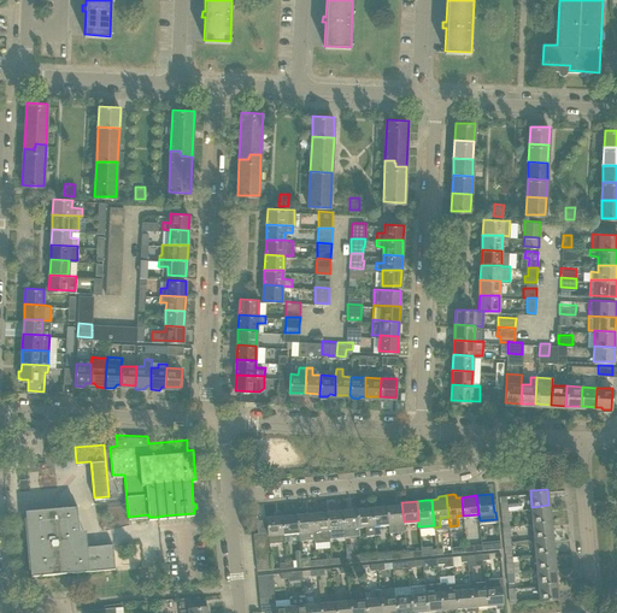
[(56,504),(56,506),(25,510),(31,575),(115,566),(113,542),(81,544),(77,502),(56,504)]
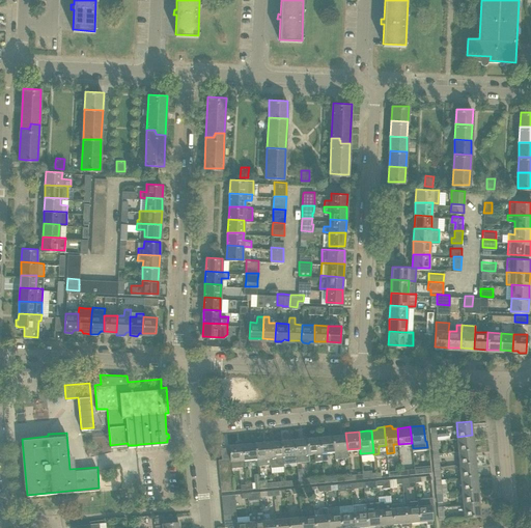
[(345,433),(333,434),(334,450),(347,449),(345,433)]
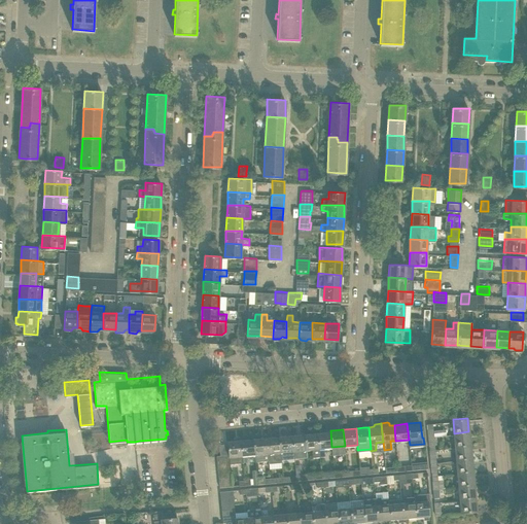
[(330,430),(317,432),(319,455),(324,454),(324,448),(331,447),(330,430)]
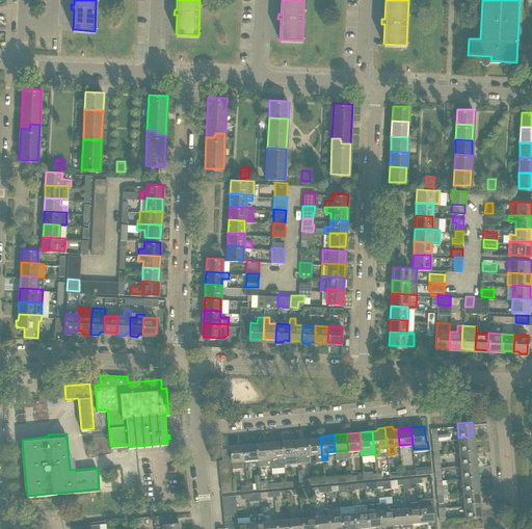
[(474,449),(473,435),(458,438),(459,450),(474,449)]
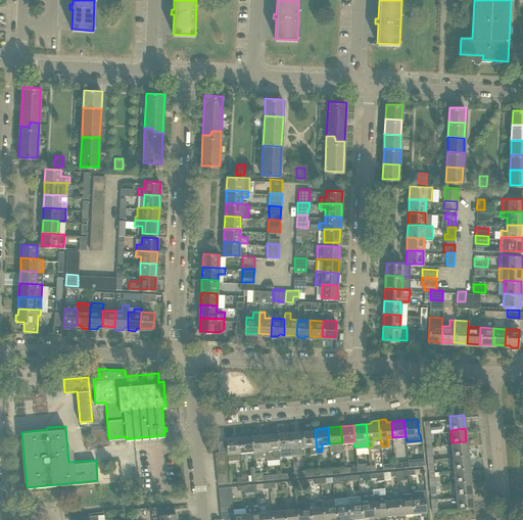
[(317,452),(315,429),(302,430),(303,445),(310,445),(310,453),(317,452)]
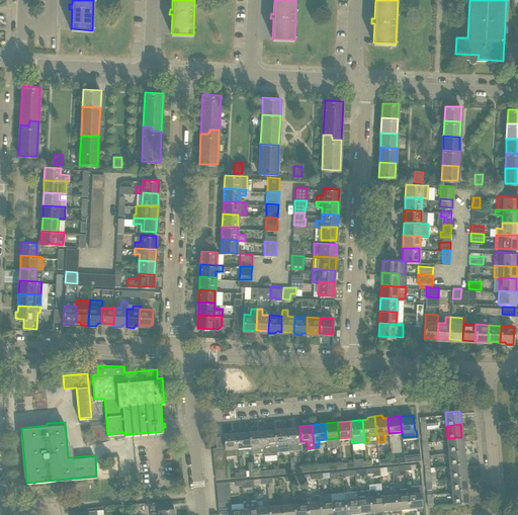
[(300,441),(299,426),(286,427),(289,449),(301,448),(300,441)]
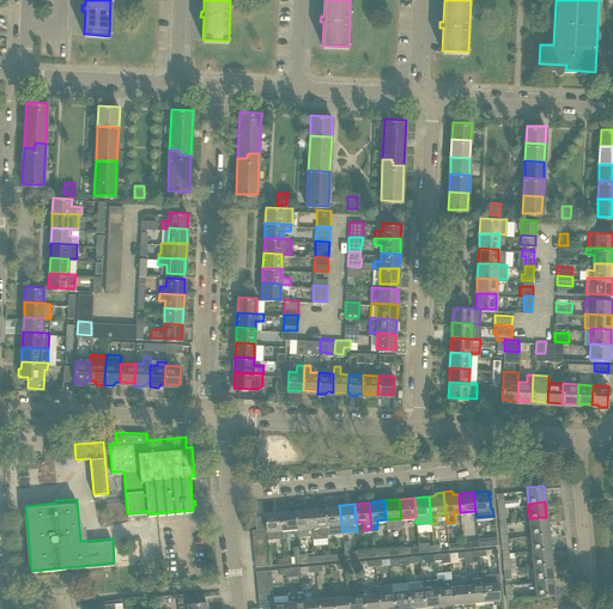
[(339,505),(325,506),(327,533),(343,531),(339,505)]
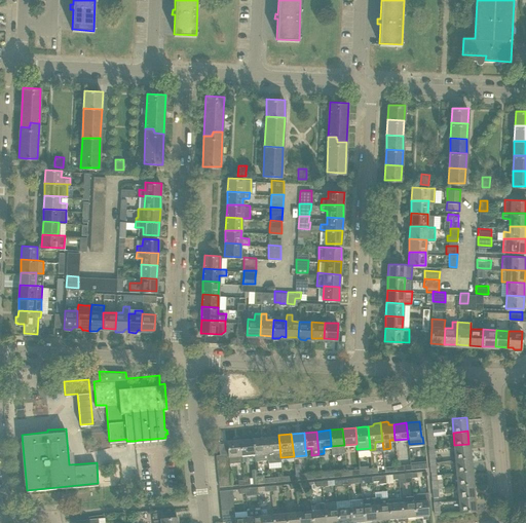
[(280,457),(278,435),(266,436),(268,458),(268,461),(280,460),(280,457)]
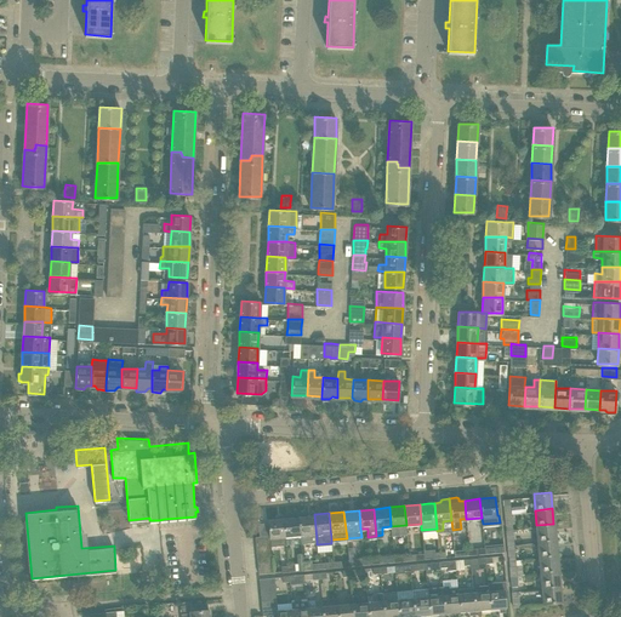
[(285,536),(284,518),(284,514),(277,514),(277,518),(268,519),(269,533),(271,533),(272,541),(272,544),(286,543),(285,536)]
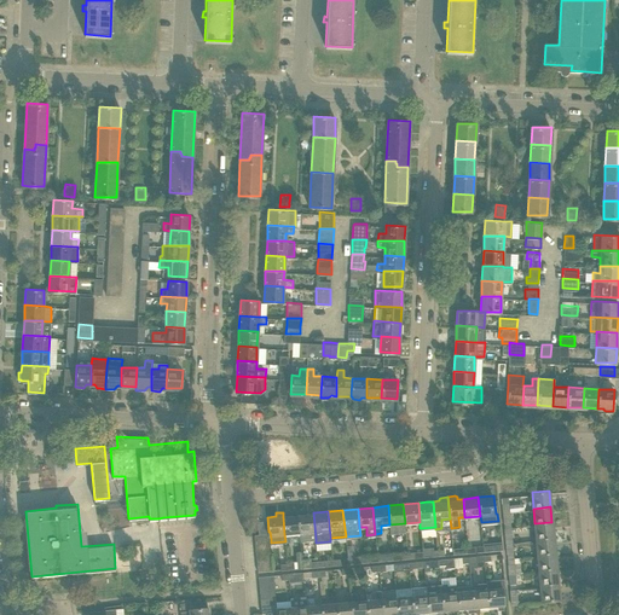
[(313,512),(298,515),(300,533),(300,540),(316,539),(313,512)]
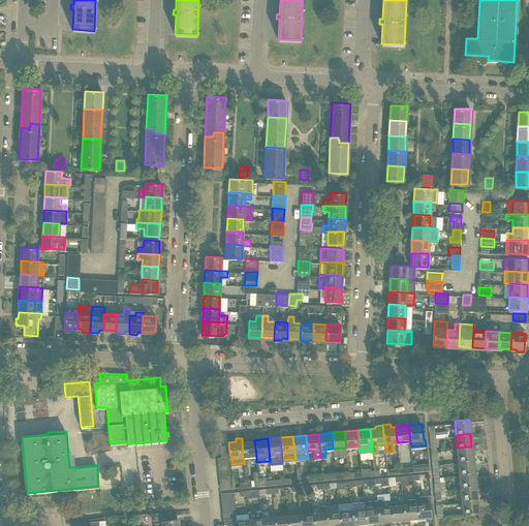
[(254,440),(242,441),(243,457),(256,456),(254,440)]
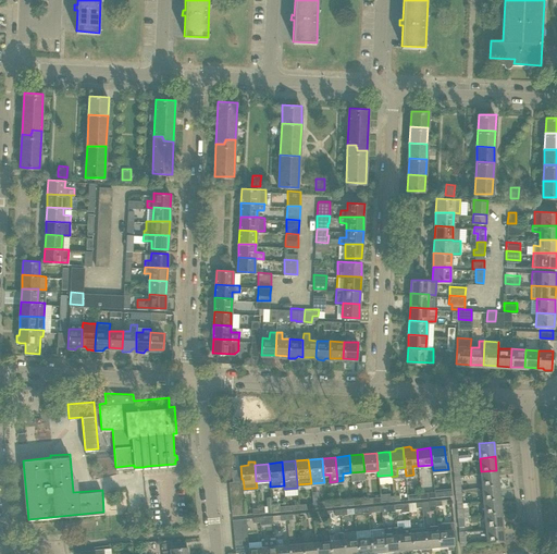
[(496,470),(481,471),(483,485),(498,484),(496,470)]
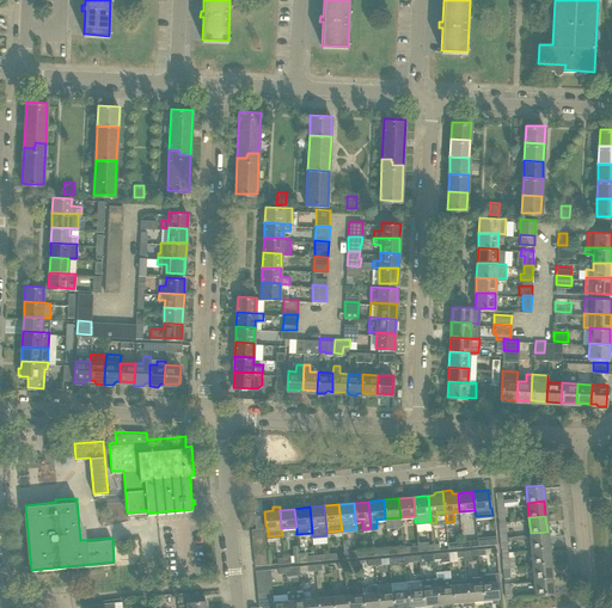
[(548,532),(531,533),(532,548),(549,546),(548,532)]
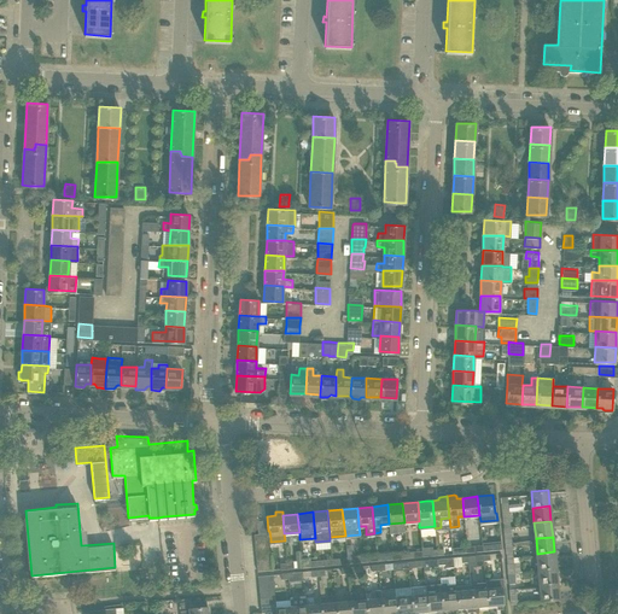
[(555,567),(554,551),(537,554),(538,568),(555,567)]
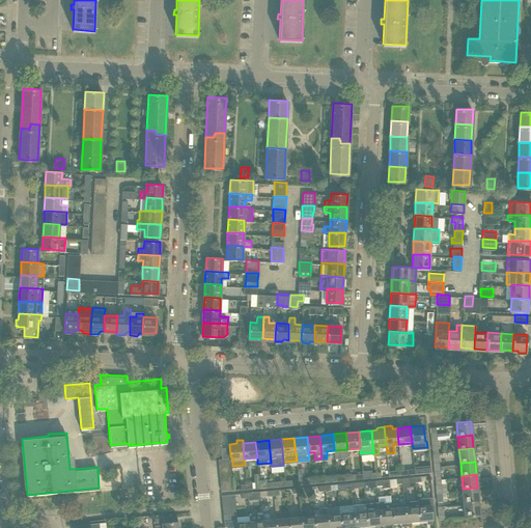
[(375,478),(376,483),(382,483),(382,487),(390,485),(389,477),(381,478),(375,478)]
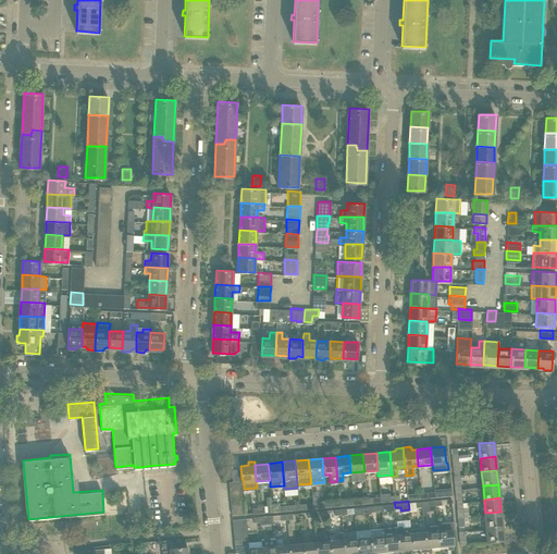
[(500,512),(485,513),(486,527),(502,526),(500,512)]
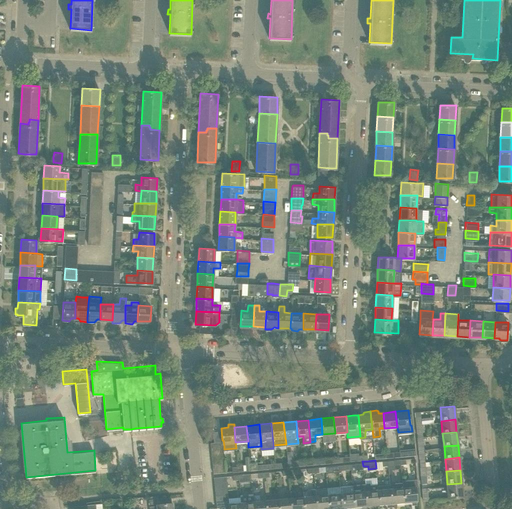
[(416,477),(401,478),(402,482),(402,486),(404,501),(411,501),(416,500),(417,500),(415,485),(416,485),(416,477)]
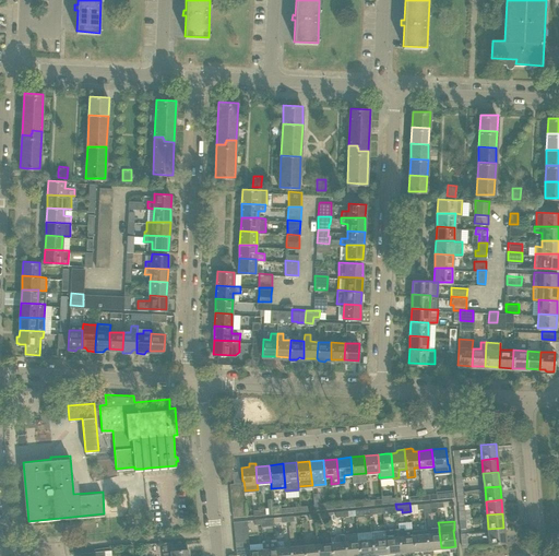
[(397,527),(384,528),(384,529),(385,535),(387,553),(394,552),(395,554),(397,554),(397,555),(399,555),(401,555),(401,552),(397,527)]
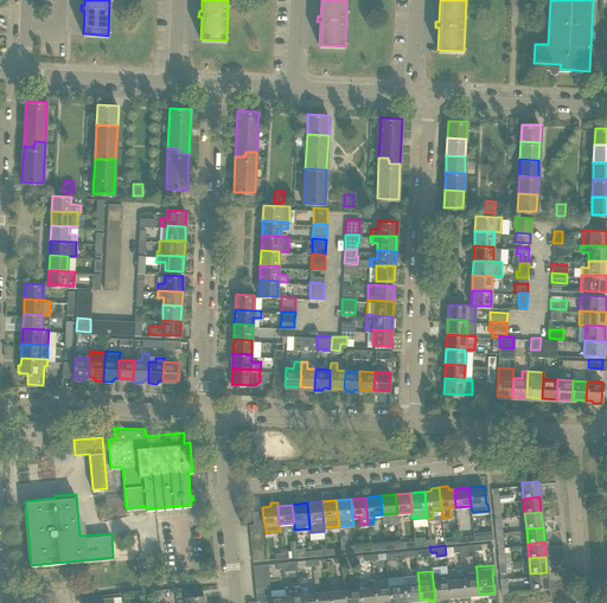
[(438,571),(432,571),(435,598),(449,597),(447,573),(447,572),(438,573),(438,571)]
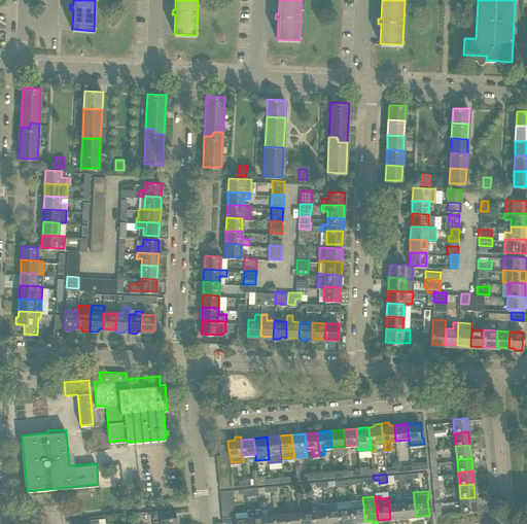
[(414,500),(414,496),(401,497),(401,501),(403,520),(405,520),(406,520),(406,519),(409,519),(408,517),(416,516),(414,500)]
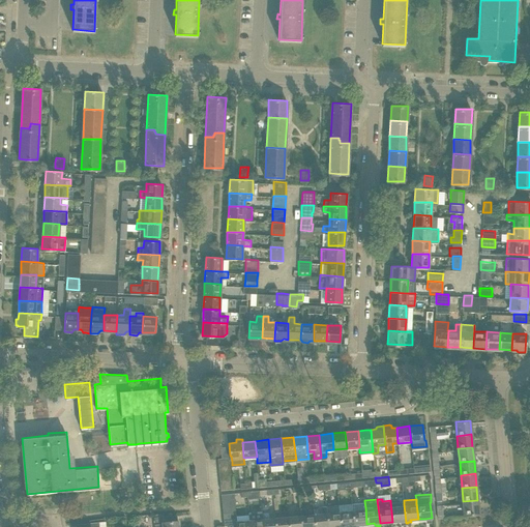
[(364,500),(352,502),(354,525),(366,524),(365,507),(364,501),(364,500)]
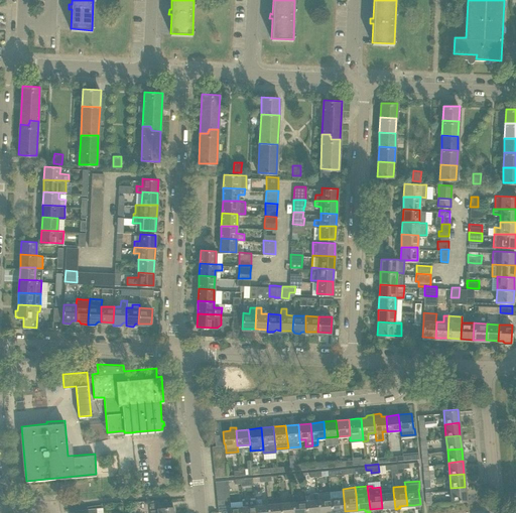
[(393,487),(380,488),(382,508),(389,507),(394,507),(393,491),(393,487)]
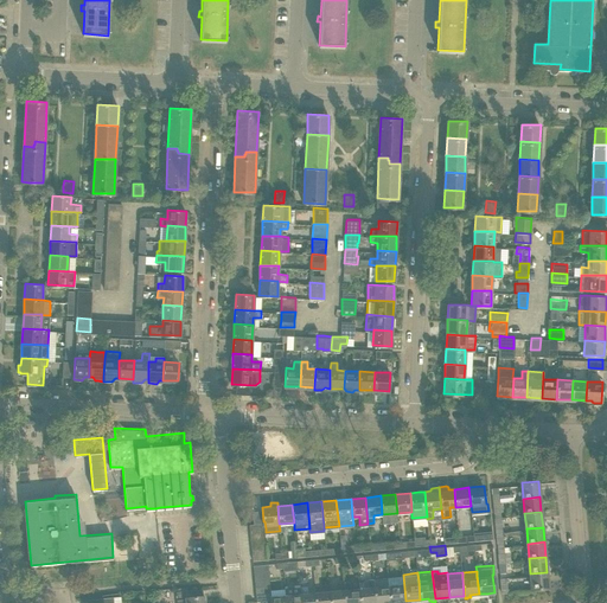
[(547,572),(530,573),(531,589),(548,588),(547,572)]
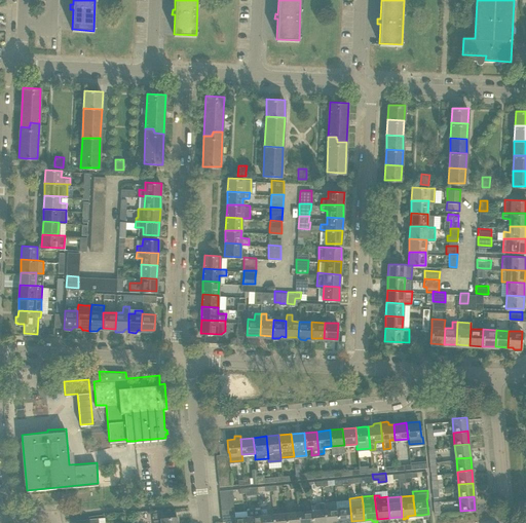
[(349,498),(336,499),(337,507),(338,522),(351,521),(349,498)]
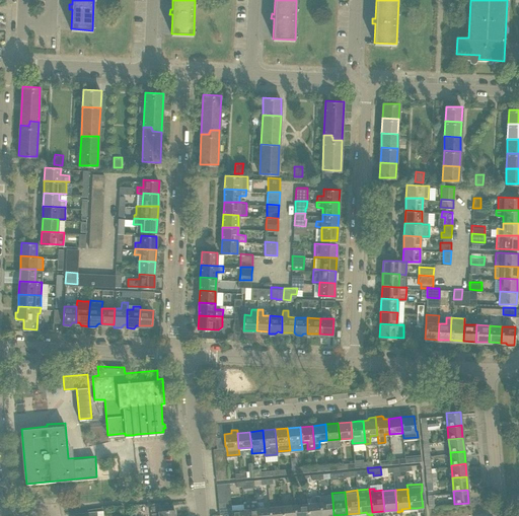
[(314,495),(314,501),(307,502),(308,515),(320,515),(319,501),(319,494),(314,495)]
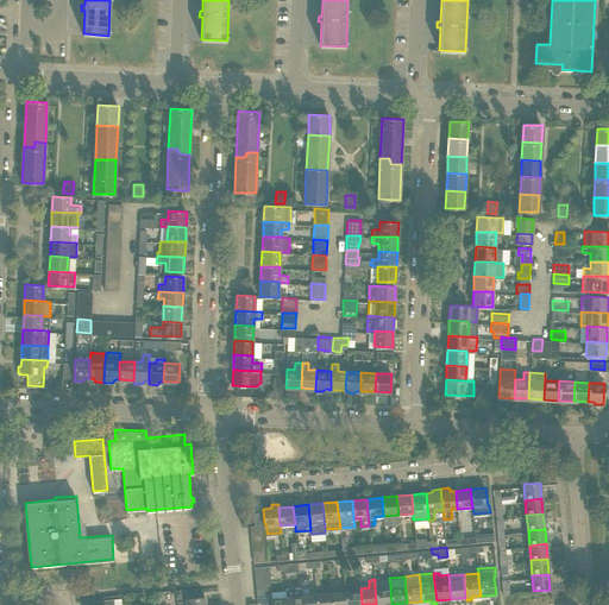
[(352,590),(350,581),(345,583),(346,604),(362,604),(360,588),(352,590)]
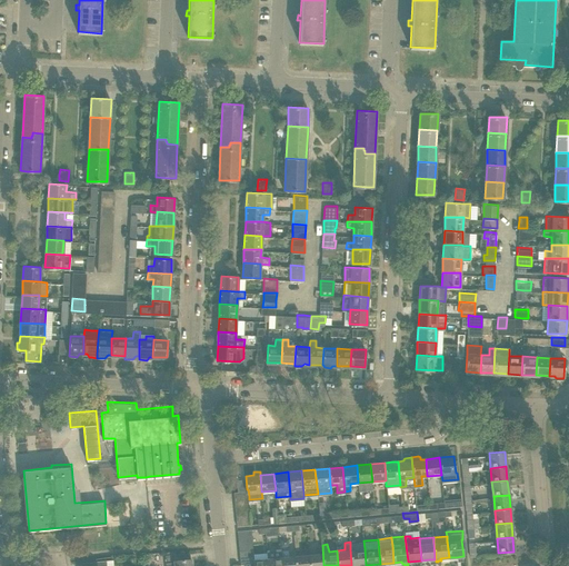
[(322,552),(309,553),(310,565),(323,565),(322,545),(322,552)]
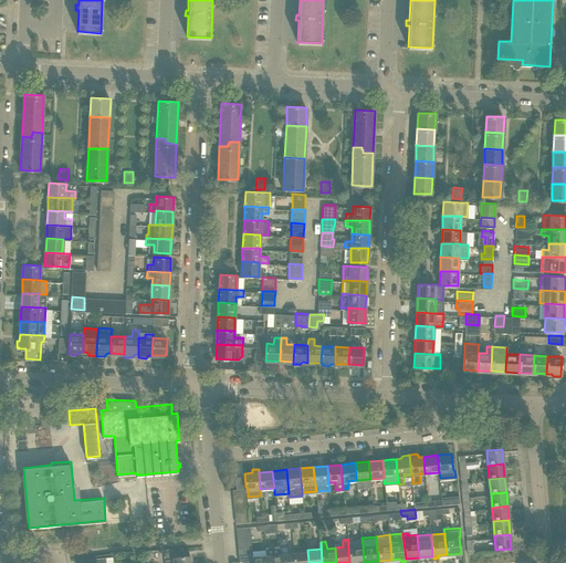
[(281,562),(280,553),(280,544),(265,546),(265,554),(266,554),(266,562),(281,562)]
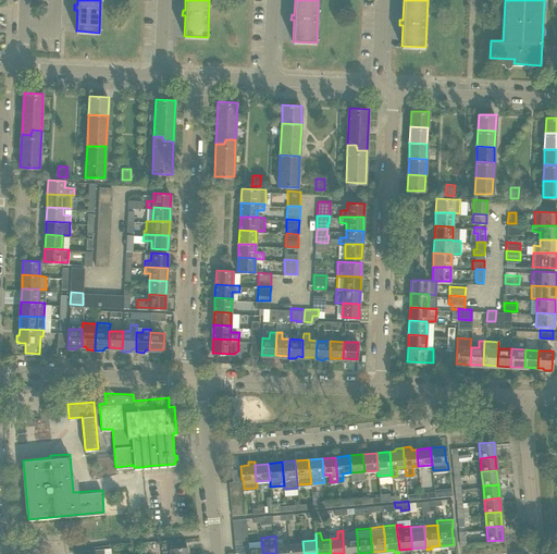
[(350,553),(358,553),(357,537),(343,538),(344,553),(350,553)]
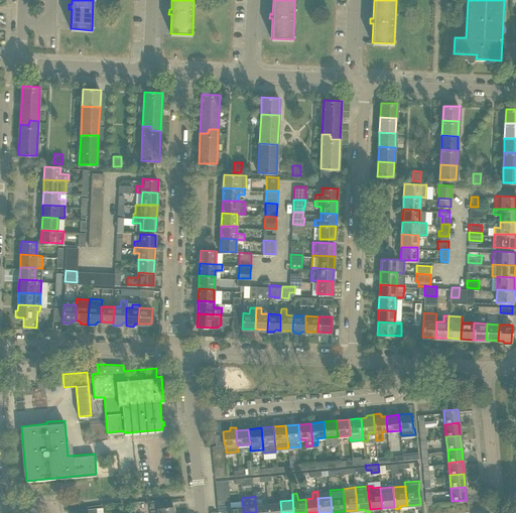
[(173,512),(173,506),(162,507),(162,500),(149,502),(150,512),(173,512)]
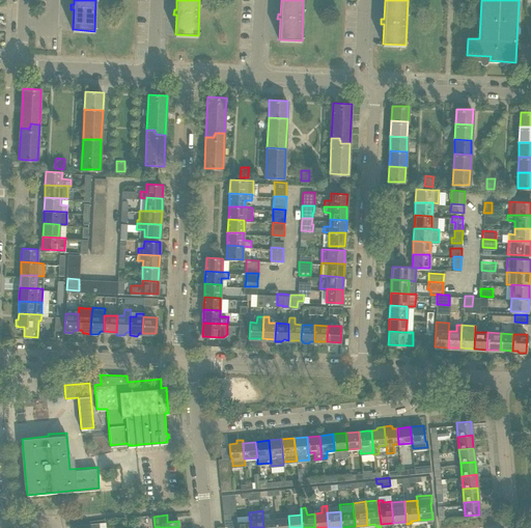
[(289,527),(288,516),(276,517),(276,527),(289,527)]
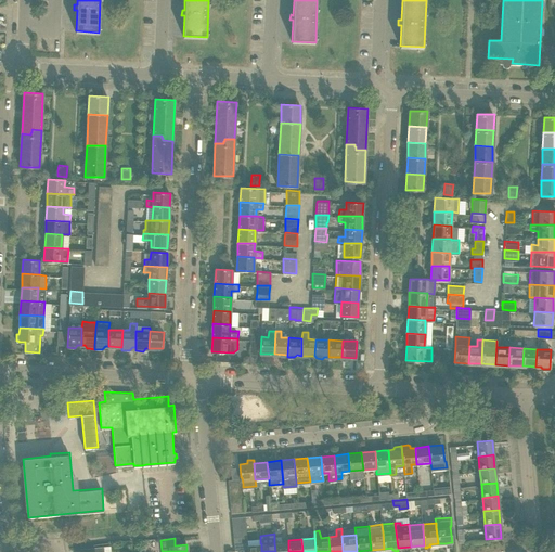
[(288,551),(288,540),(274,542),(275,551),(288,551)]
